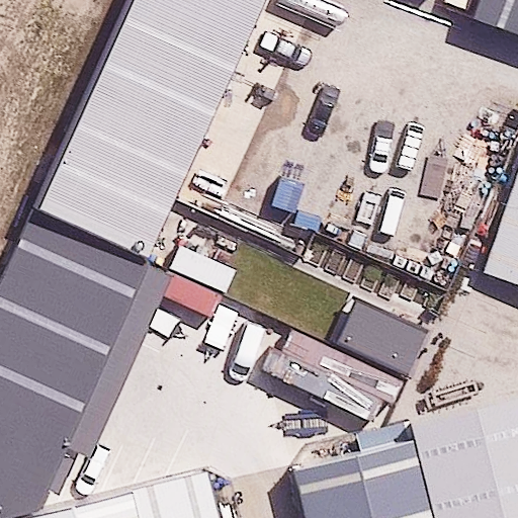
[(135,0),(38,208),(147,258),(265,0),(135,0)]
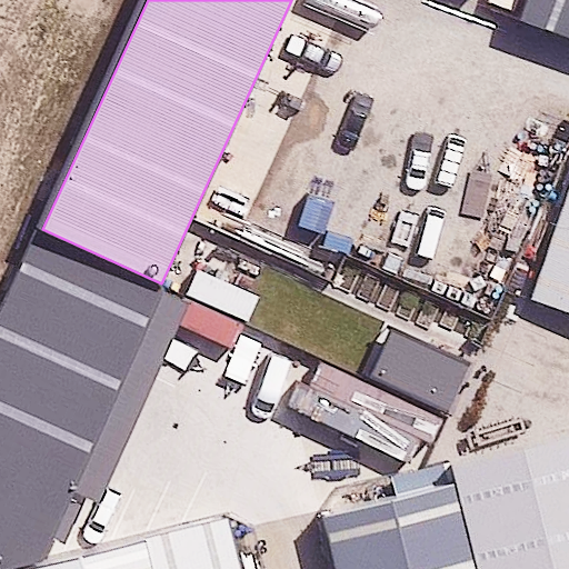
[(568,0),(528,0),(521,22),(568,39),(568,0)]
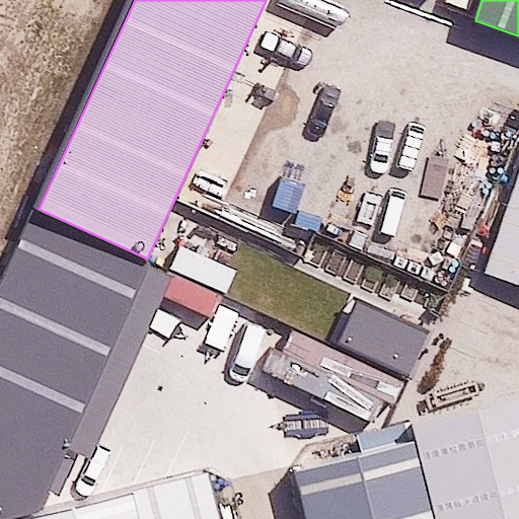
[(518,183),(494,255),(518,264),(518,183)]
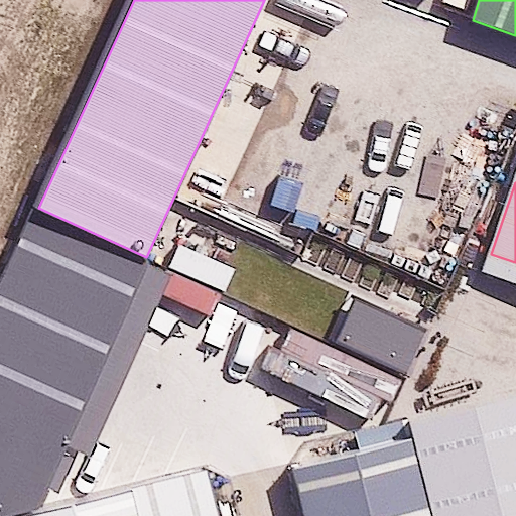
[(145,266),(28,216),(0,280),(0,491),(40,508),(145,266)]
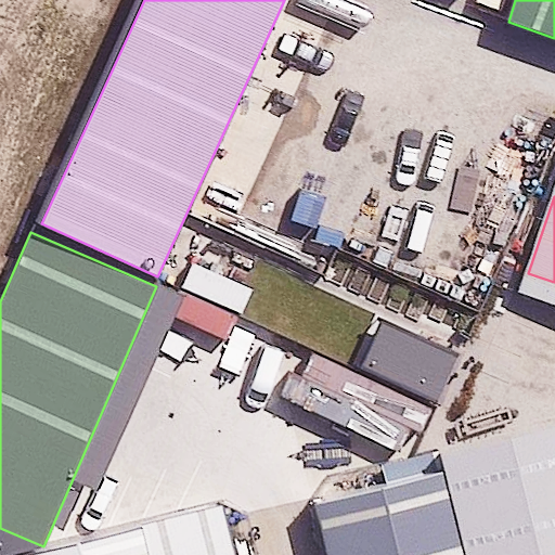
[(457,353),(381,321),(361,366),(438,399),(457,353)]
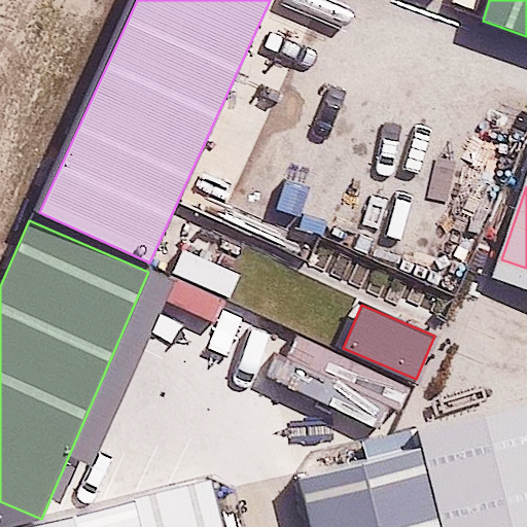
[(444,526),(526,526),(526,401),(418,430),(444,526)]
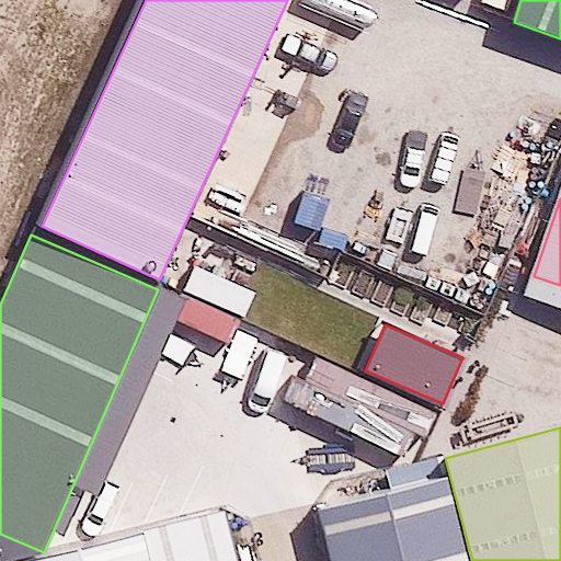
[(464,560),(438,464),(312,497),(329,560),(464,560)]
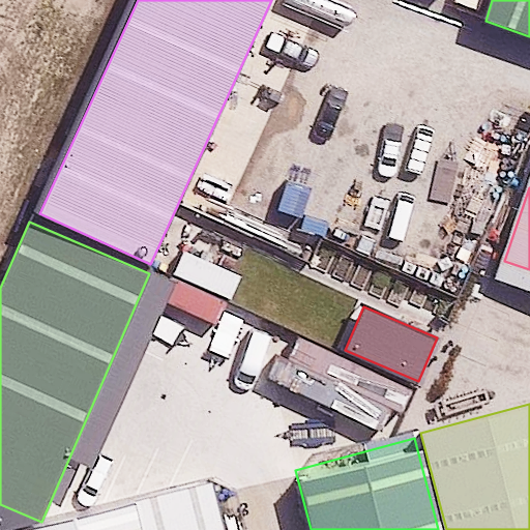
[(226,529),(213,481),(140,500),(147,529),(226,529)]
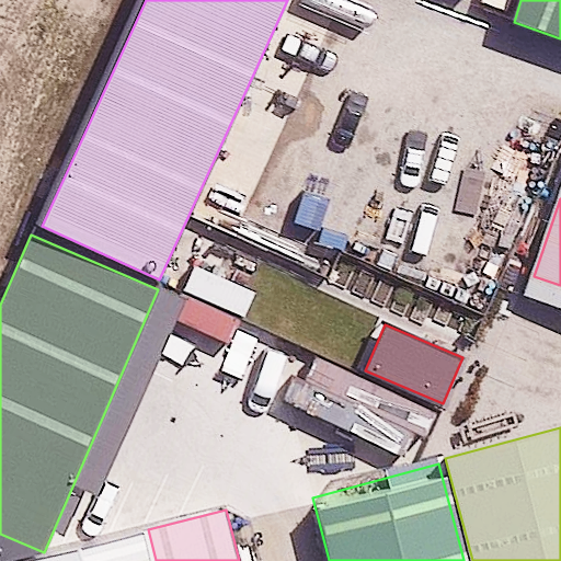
[(35,560),(149,560),(142,534),(35,560)]
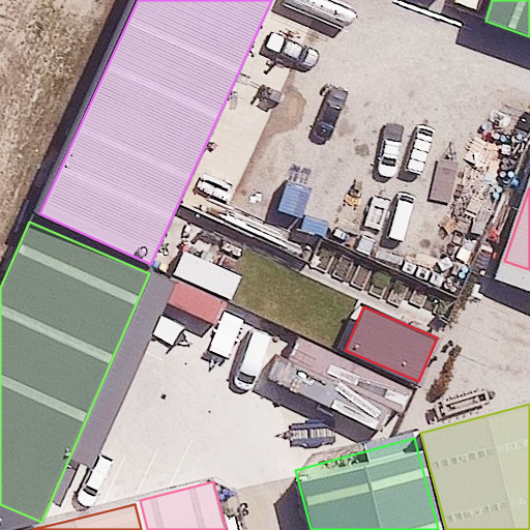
All buildings are outlined.
